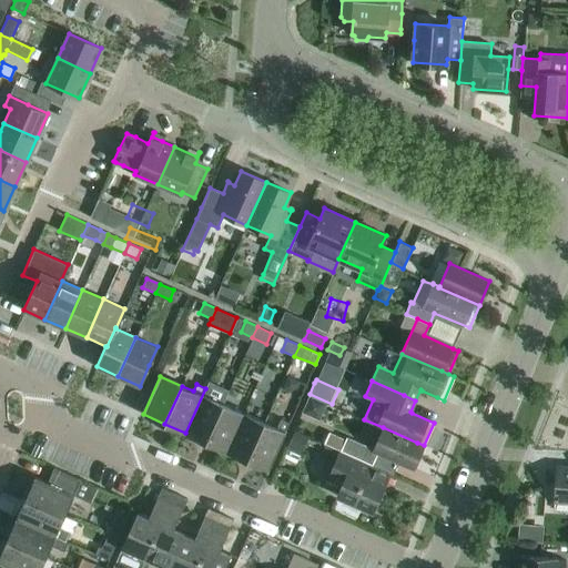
[(206,442),(223,404),(211,398),(214,392),(205,388),(185,433),(206,442)]
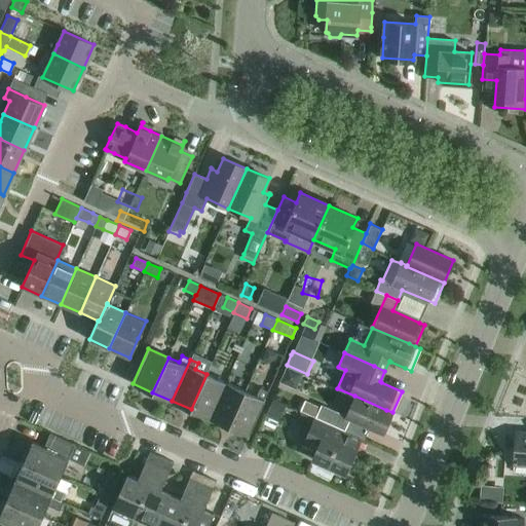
[(210,417),(225,382),(207,374),(191,409),(210,417)]
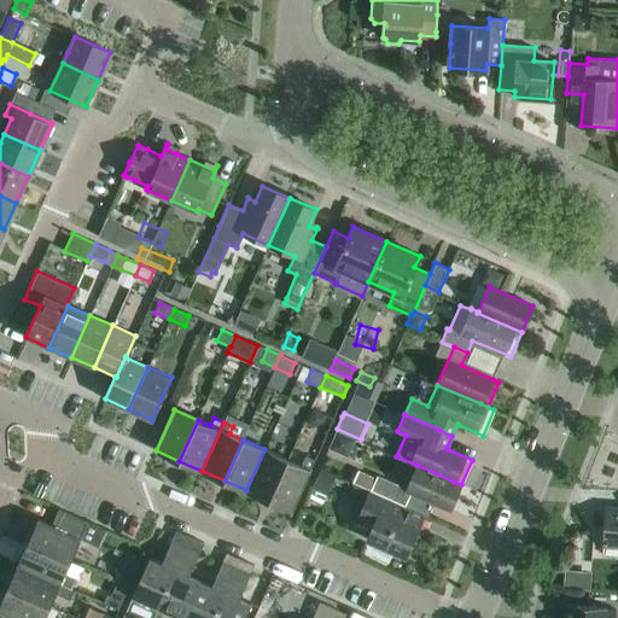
[(269,501),(287,460),(264,449),(246,490),(269,501)]
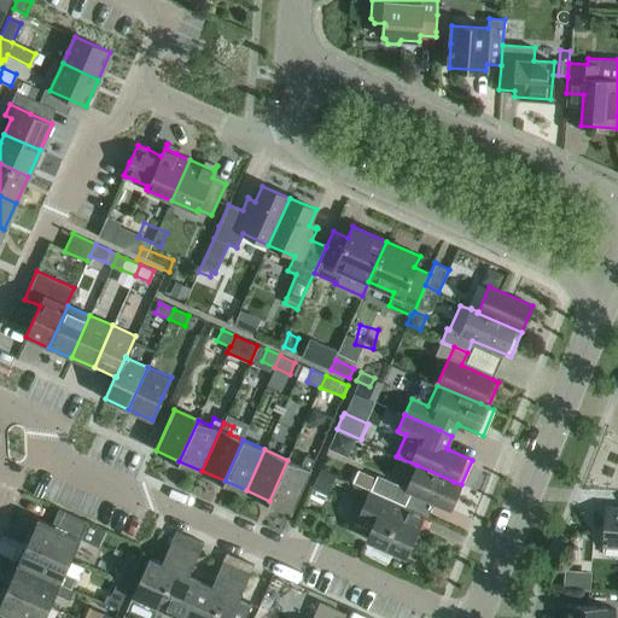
[(302,489),(315,459),(305,455),(301,466),(287,460),(269,501),(292,511),(302,489)]
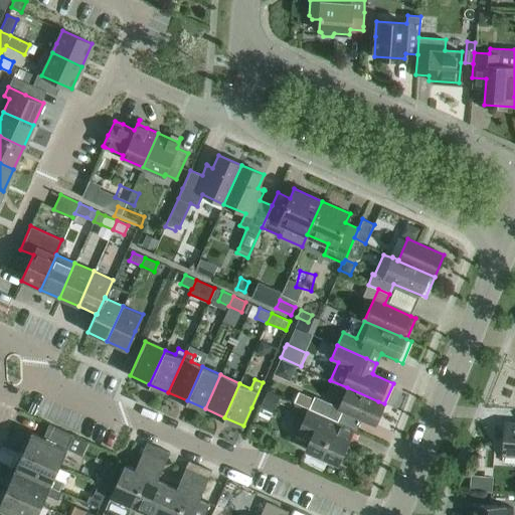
[(299,404),(309,408),(337,420),(342,410),(356,416),(374,425),(384,403),(378,401),(347,387),(338,407),(314,396),(313,397),(298,391),(294,401),(299,404)]
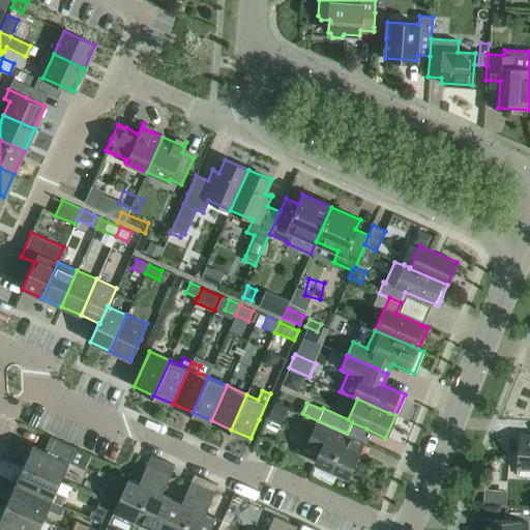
[(347,476),(357,451),(342,445),(347,433),(318,420),(305,446),(319,452),(315,462),(347,476)]
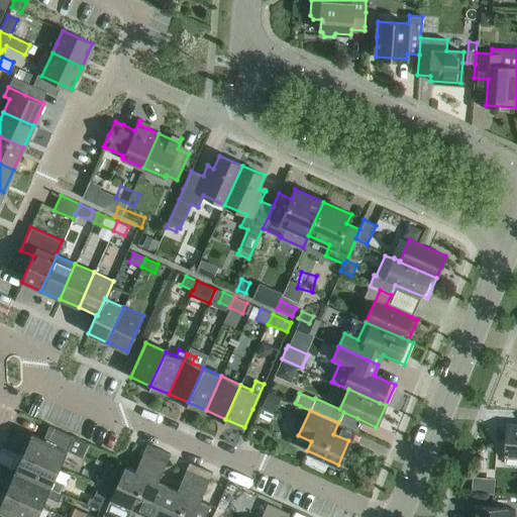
[(516,425),(507,425),(507,423),(504,462),(505,462),(505,455),(516,455),(516,425)]
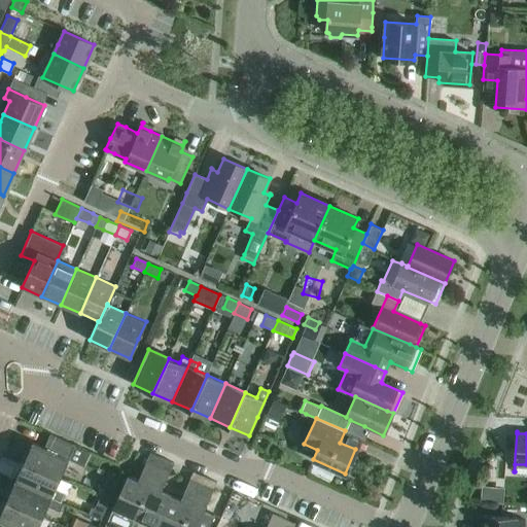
[(50,435),(44,448),(32,443),(24,462),(60,478),(68,459),(74,445),(49,433),(49,434),(50,435)]
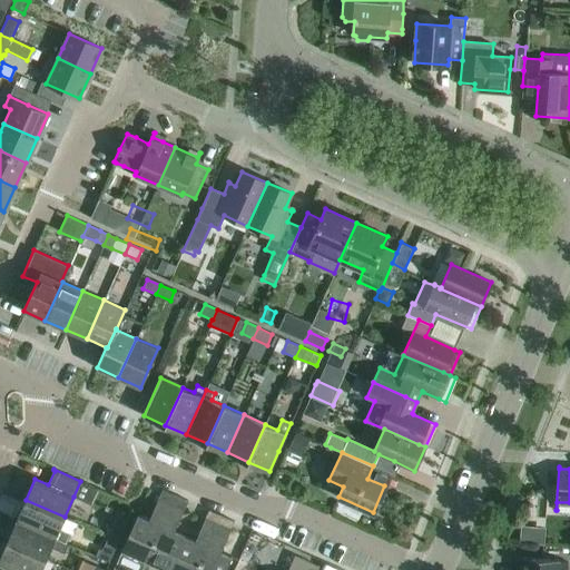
[(145,560),(175,494),(163,489),(149,519),(137,514),(128,534),(121,550),(145,560)]
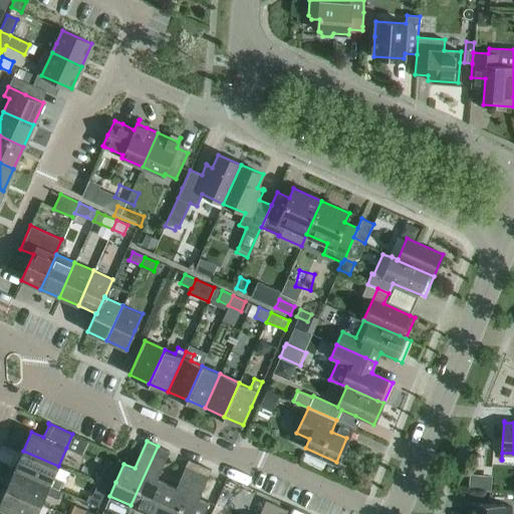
[(150,513),(152,513),(166,483),(157,479),(169,451),(158,446),(131,505),(150,513)]
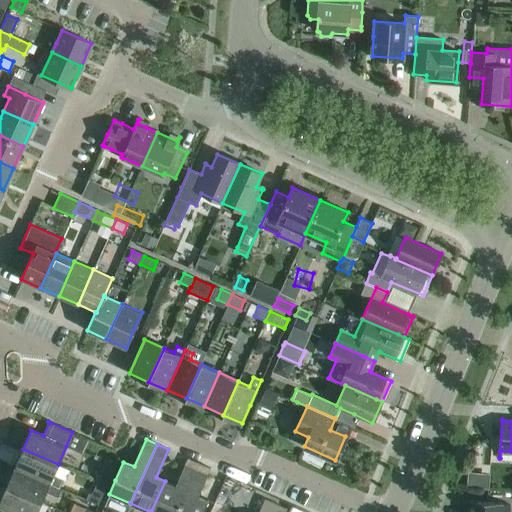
[(58,487),(62,479),(53,475),(58,464),(23,449),(14,467),(58,487)]
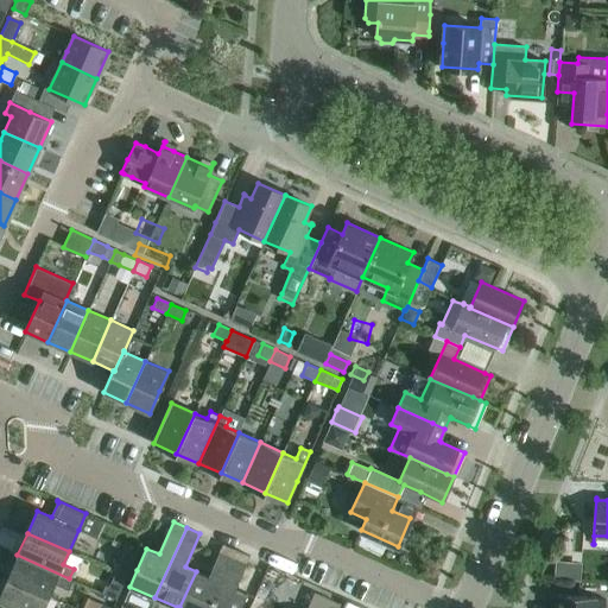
[(379,556),(385,545),(361,534),(356,545),(379,556)]
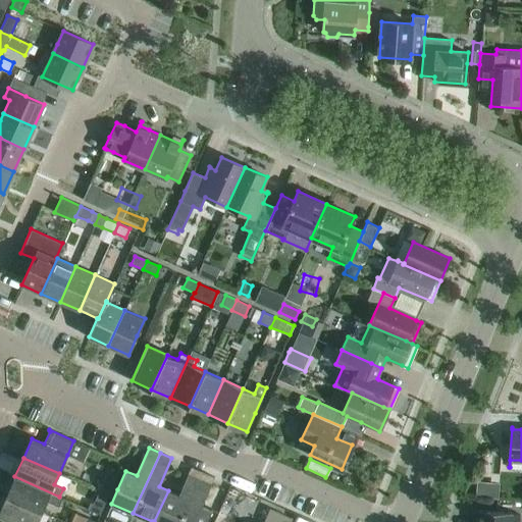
[(179,521),(203,472),(191,467),(178,494),(168,490),(154,521),(179,521)]
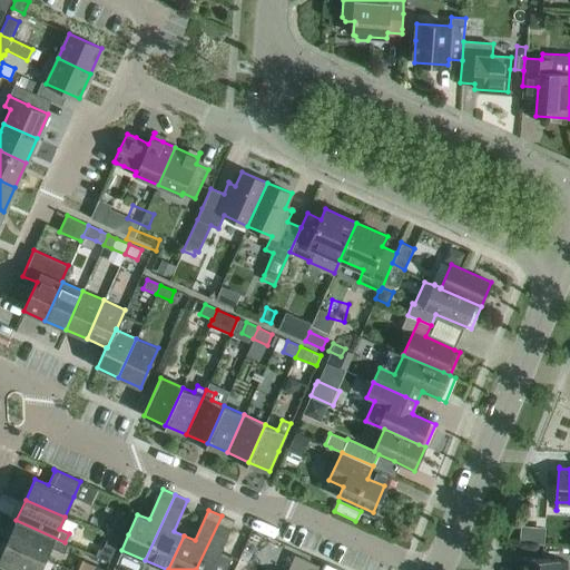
[(118,541),(124,529),(127,520),(117,516),(112,523),(107,536),(118,541)]
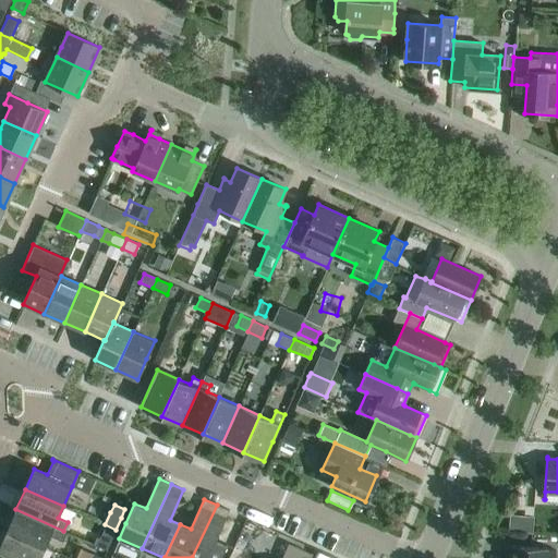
[(219,557),(226,544),(216,540),(229,510),(217,505),(192,557),(219,557)]
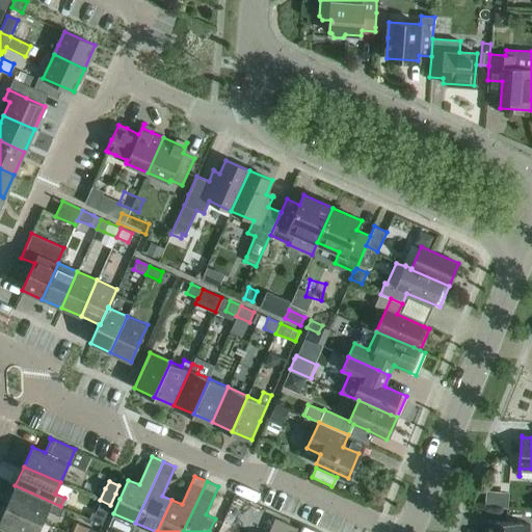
[(60,506),(15,485),(6,505),(42,521),(47,510),(60,515),(63,507),(60,506)]
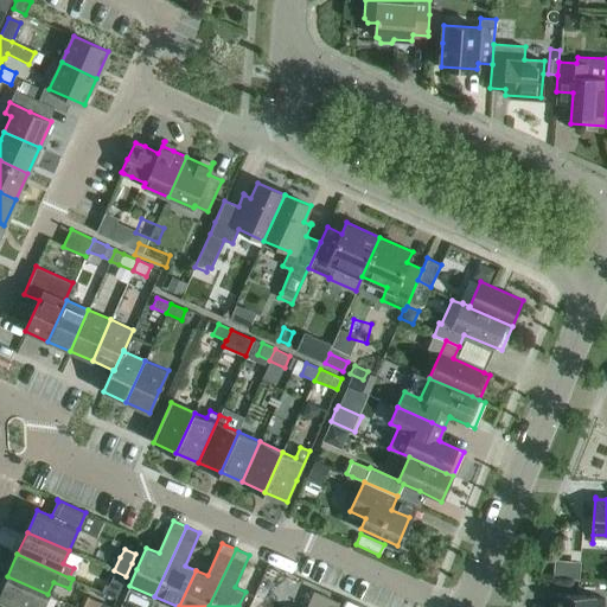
[(120,590),(126,576),(114,570),(108,585),(106,583),(102,592),(116,598),(120,590)]
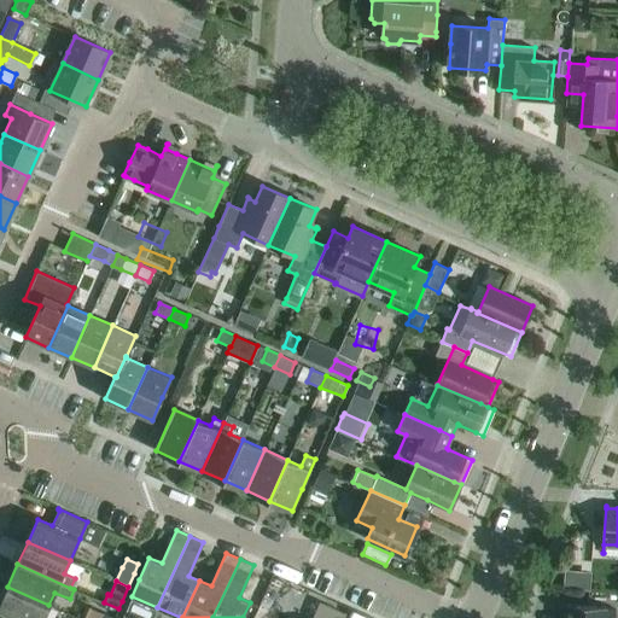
[(0,611),(16,617),(42,617),(48,605),(7,587),(0,602),(0,611)]
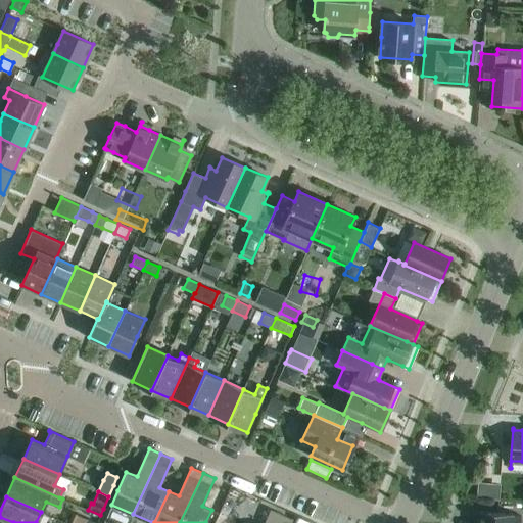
[(258,515),(263,505),(247,498),(243,509),(258,515)]
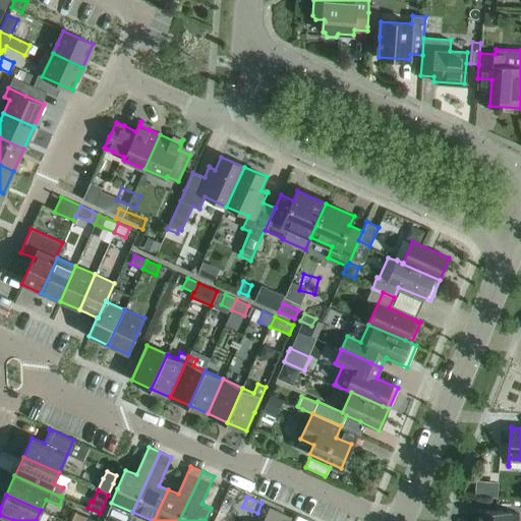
[(288,520),(291,516),(270,507),(264,520),(288,520)]
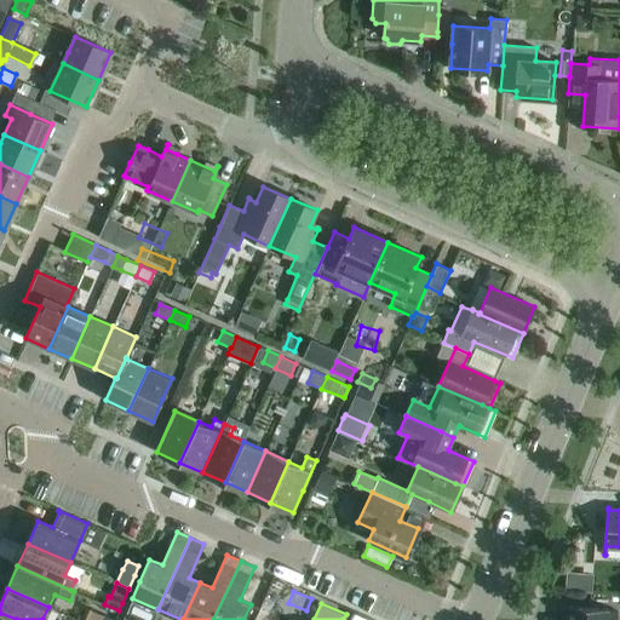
[(615,619),(616,610),(609,610),(609,608),(568,606),(567,619),(615,619)]
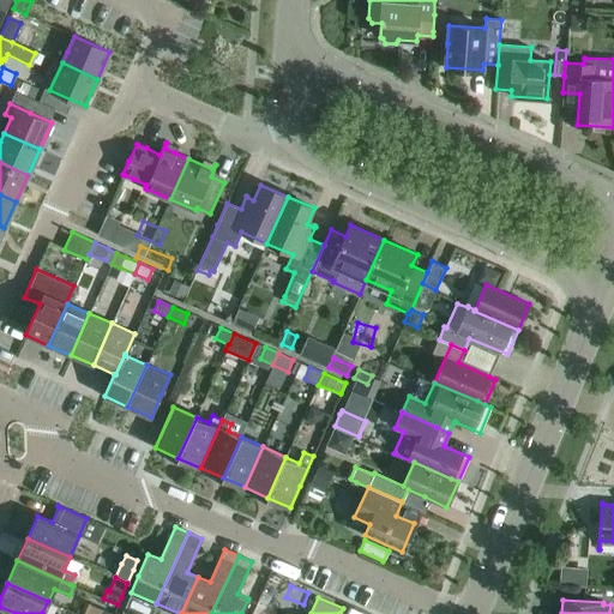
[(256,602),(251,613),(264,613),(268,608),(256,602)]
